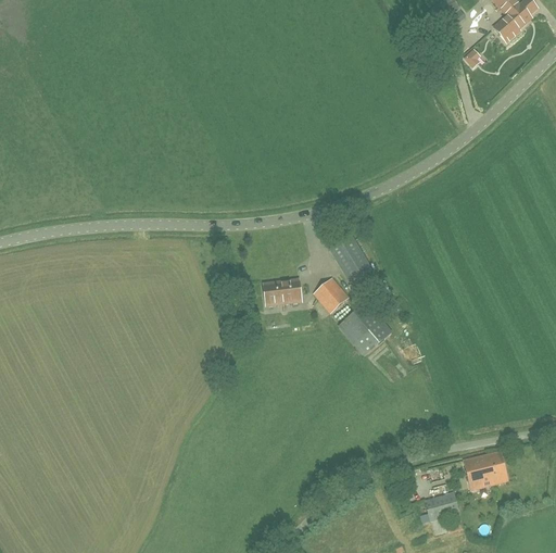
[(529,14),(536,7),(531,0),(523,0),(519,3),(517,0),(494,0),(506,15),(493,26),(506,40),(519,28),(518,27),(531,16),(529,14)]
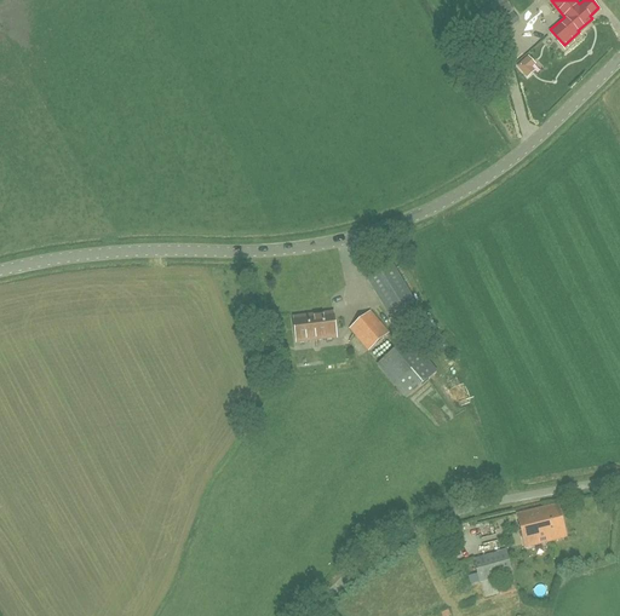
[(534,62),(528,55),(517,63),(527,74),(533,68),(530,65),(534,62)]
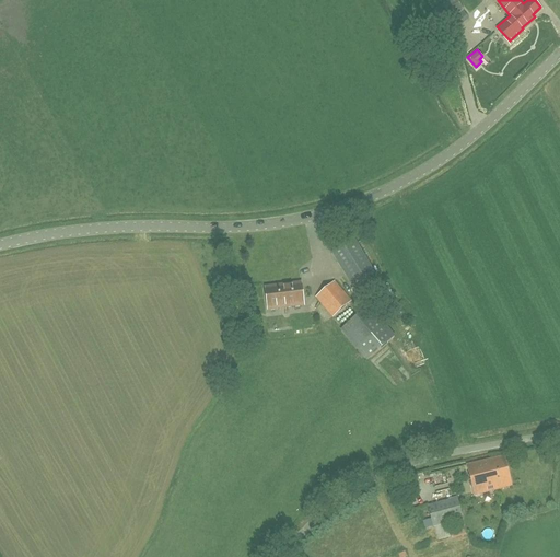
[(354,238),(331,251),(351,283),(374,269),(354,238)]
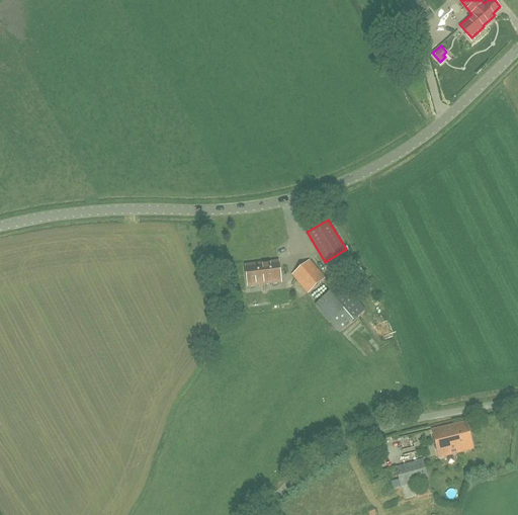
[(292,272),(308,290),(325,275),(310,257),(292,272)]
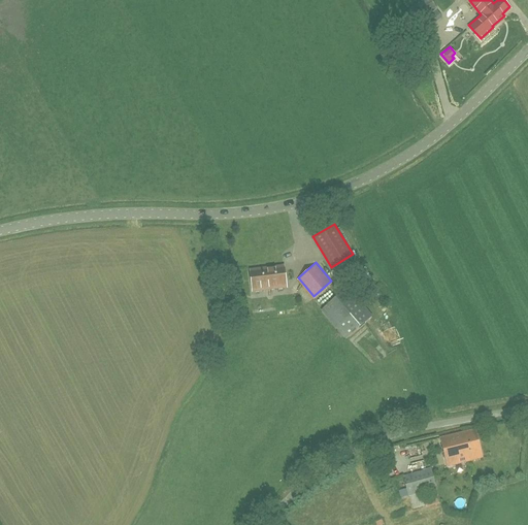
[(283,264),(251,268),(253,289),(286,285),(283,264)]
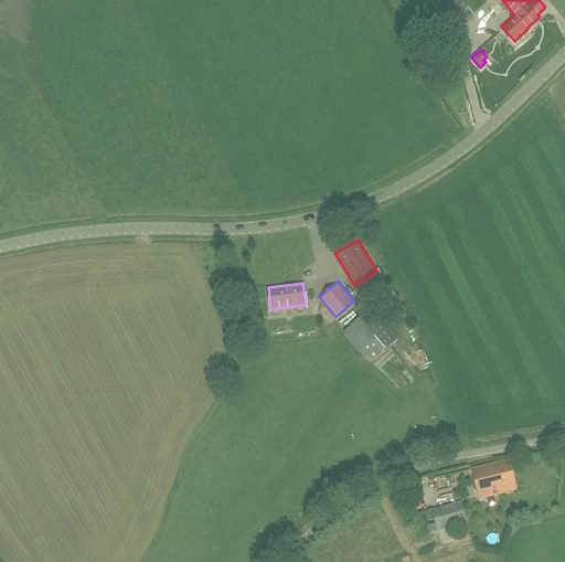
[(242,308),(241,303),(240,303),(230,304),(231,318),(243,317),(242,308)]
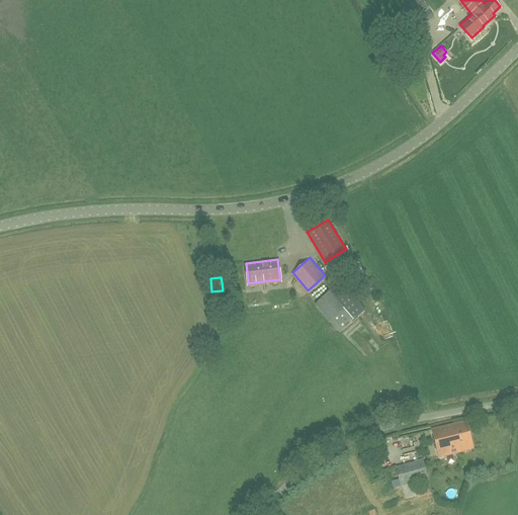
[(341,279),(334,285),(316,302),(340,329),(358,314),(365,308),(341,279)]
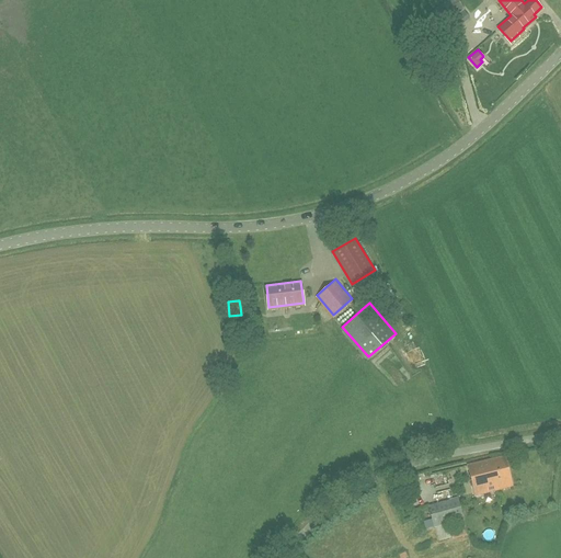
[(504,454),(467,464),(474,493),(512,484),(504,454)]
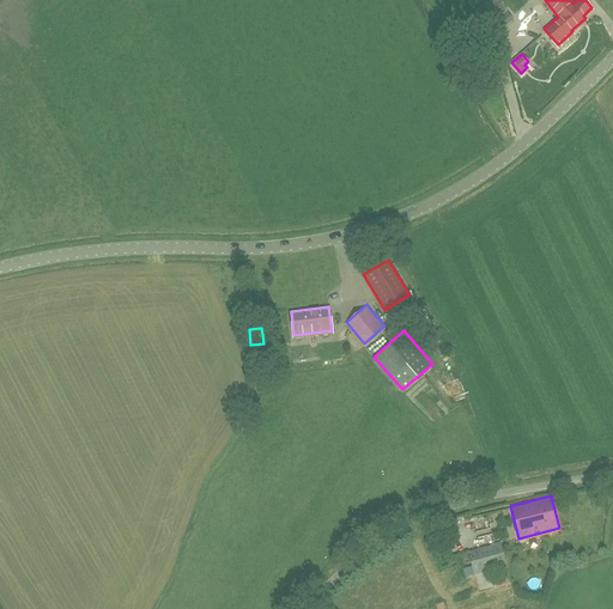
[(499,541),(490,543),(467,549),(473,572),(505,564),(499,541)]
